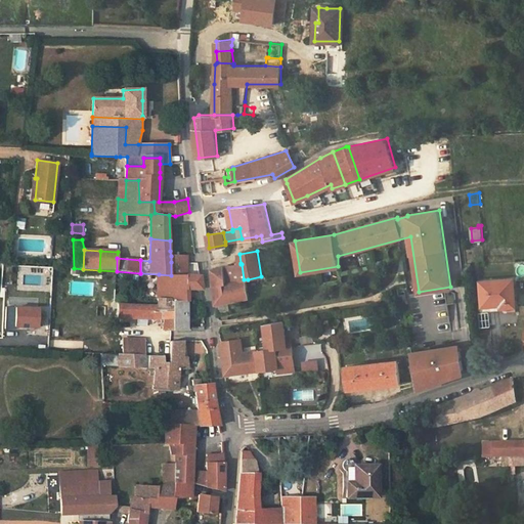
[(200,276),(186,275),(186,262),(171,262),(171,275),(159,274),(159,279),(158,295),(158,299),(157,306),(172,307),(172,331),(182,330),(185,326),(186,308),(186,302),(187,289),(202,290),(200,276)]
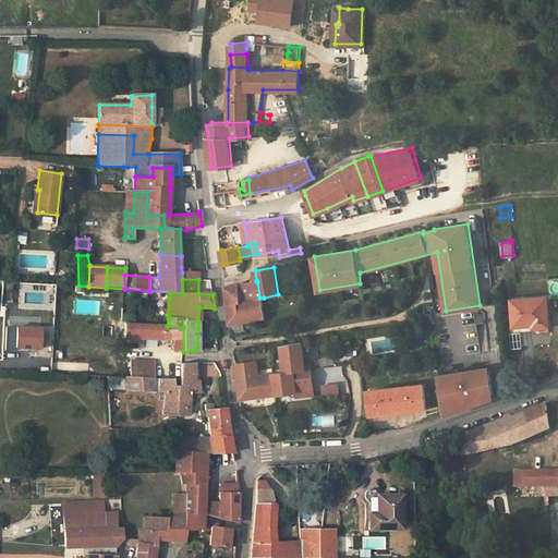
[(240,283),(242,301),(259,298),(257,281),(256,281),(256,280),(240,283)]
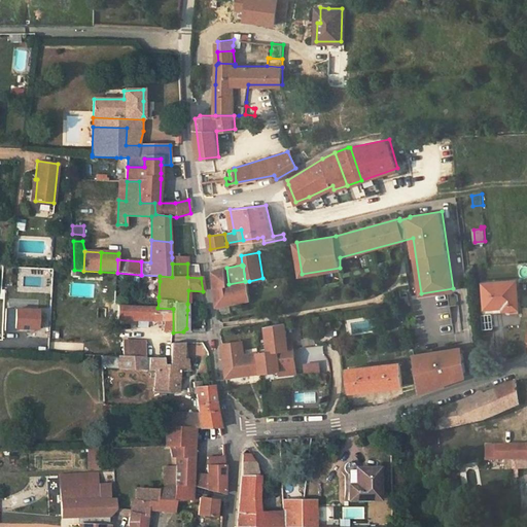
[(230,302),(251,297),(250,289),(249,281),(245,281),(229,284),(226,268),(214,270),(219,315),(231,313),(230,302)]
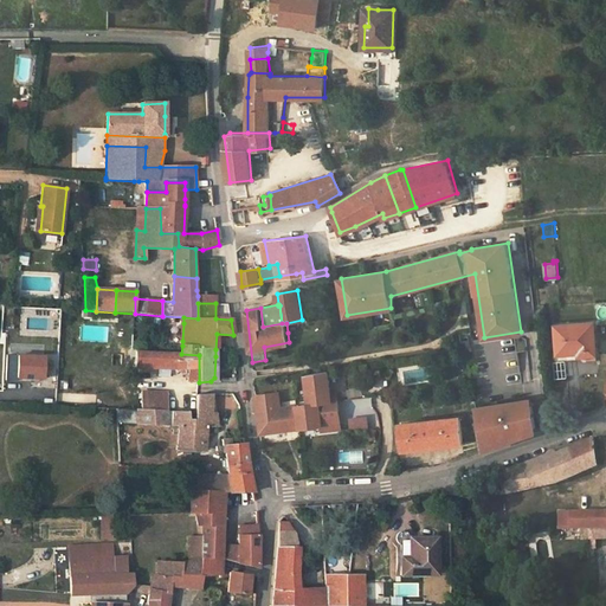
[(594,321),(555,323),(559,355),(580,353),(580,355),(585,355),(597,354),(594,321)]
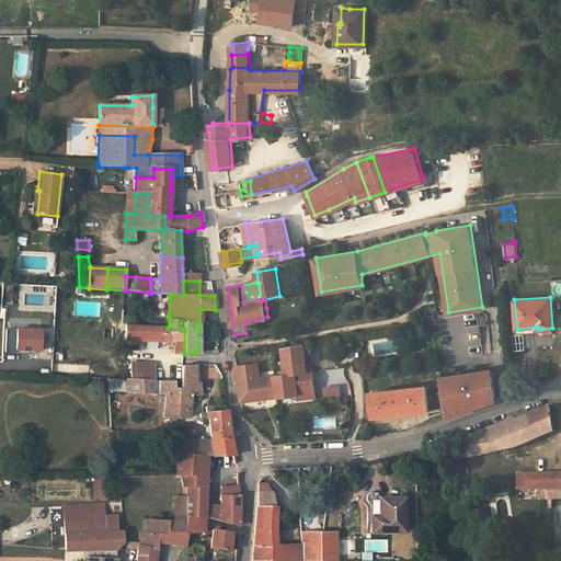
[(174,341),(174,353),(184,354),(184,329),(168,328),(130,327),(126,325),(125,340),(164,341),(174,341)]
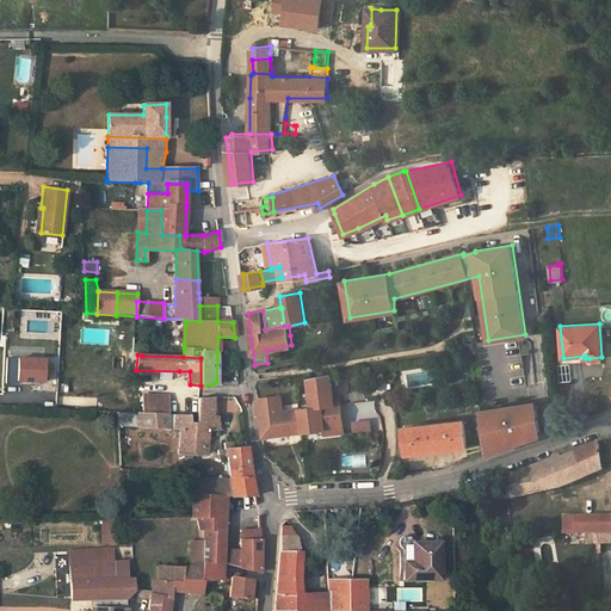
[(43,384),(43,360),(6,358),(5,383),(43,384)]
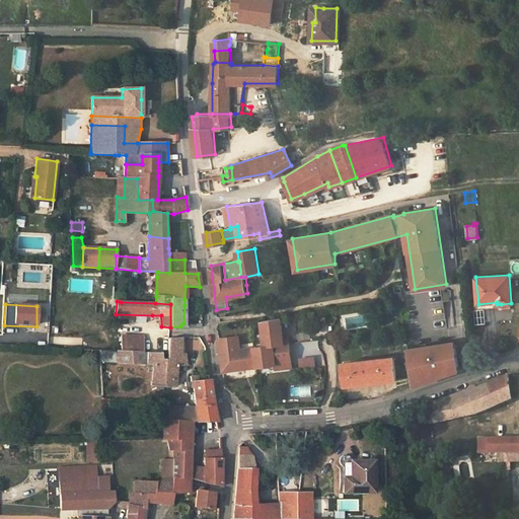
[(281,317),(262,319),(265,345),(289,343),(288,334),(283,335),(281,317)]
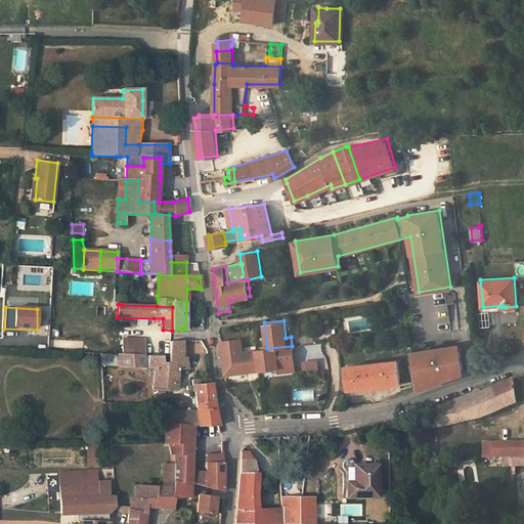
[(119,338),(100,342),(99,352),(100,352),(119,353),(119,347),(119,338)]
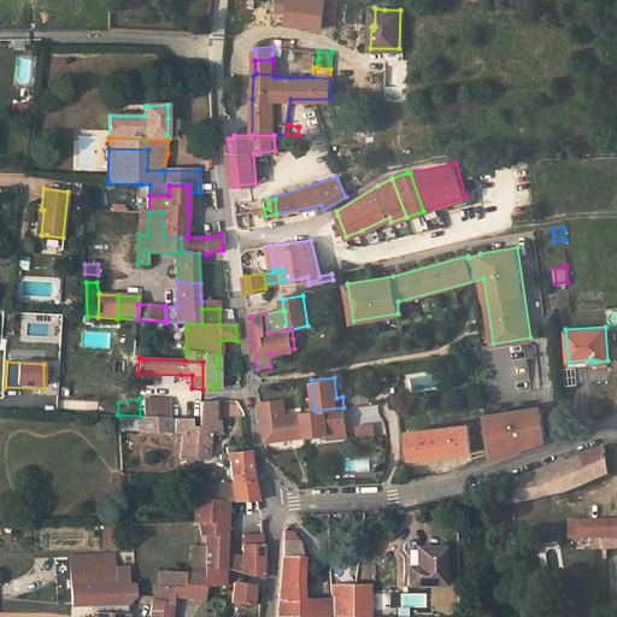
[(299,435),(295,412),(286,413),(283,398),(260,400),(263,423),(272,422),(274,439),(299,435)]
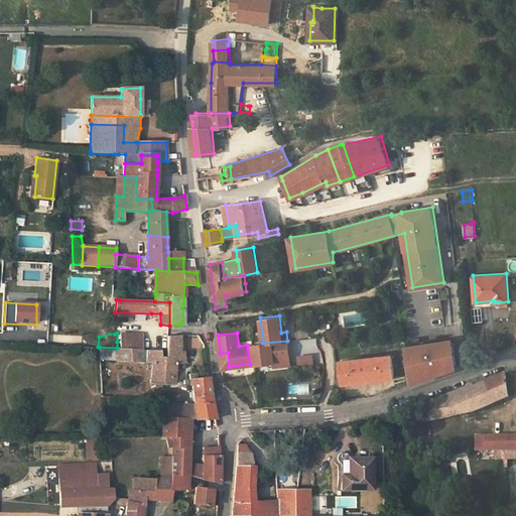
[(142,335),(121,334),(120,342),(120,348),(141,349),(142,335)]
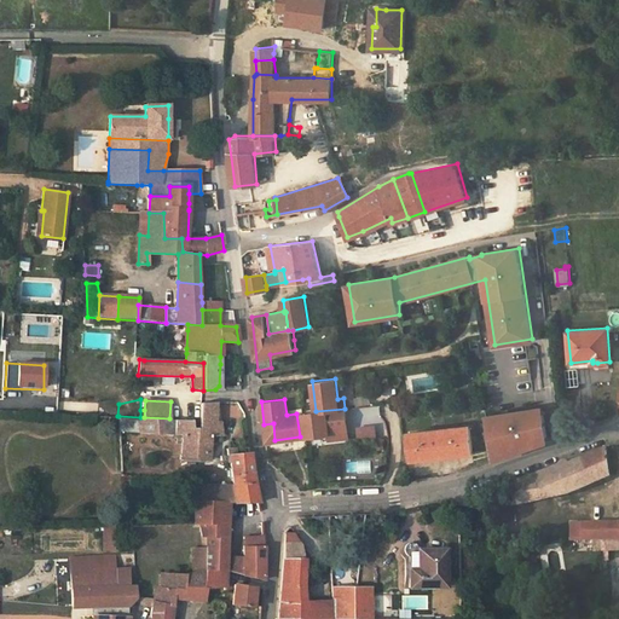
[(200,420),(220,421),(217,401),(200,403),(200,410),(200,420)]
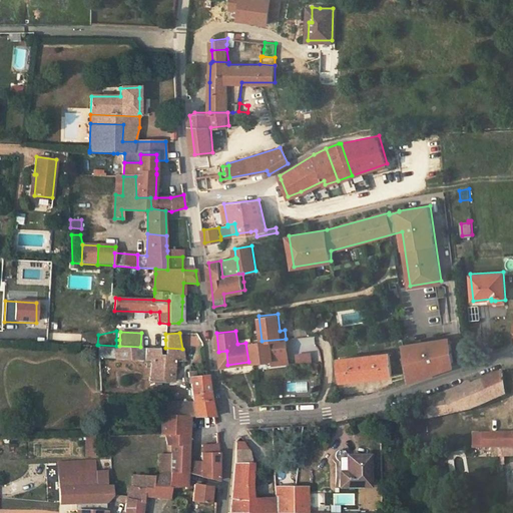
[(403,343),(409,379),(454,365),(449,336),(403,343)]
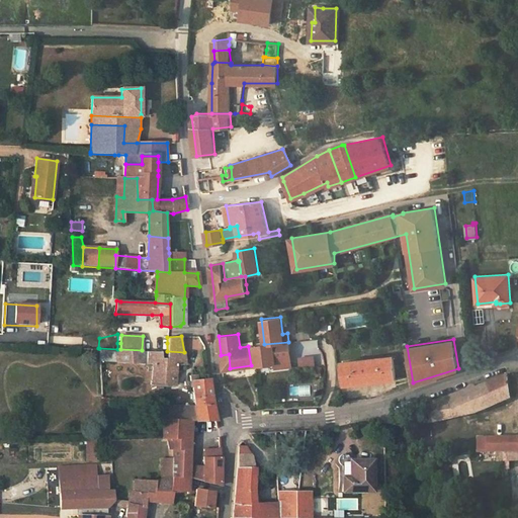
[(264,344),(253,346),(255,365),(274,362),(275,362),(273,352),(289,350),(288,342),(264,344)]
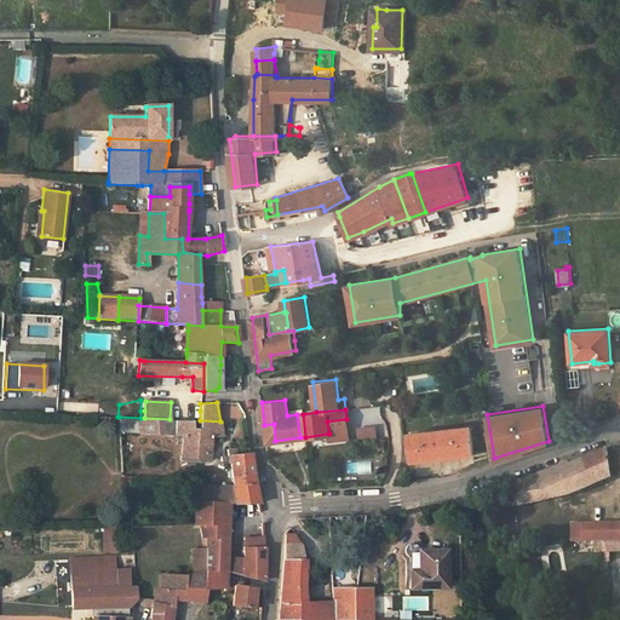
[(200,411),(183,411),(182,420),(193,420),(200,420),(200,411)]
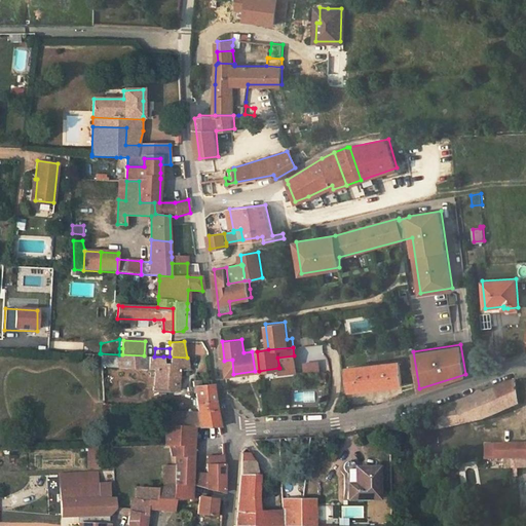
[(101,366),(119,367),(119,354),(101,353),(101,366)]
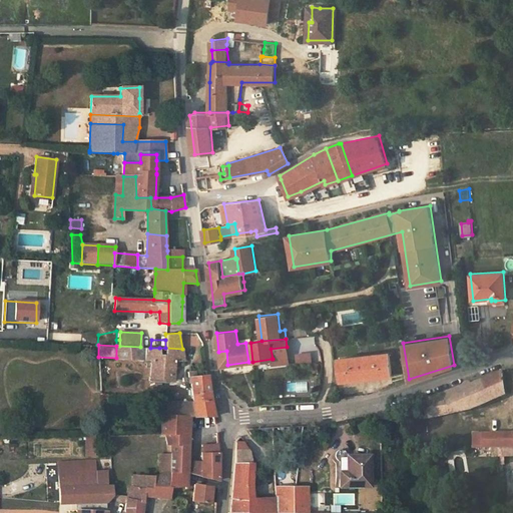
[(151,360),(150,379),(169,380),(169,373),(174,374),(174,361),(184,361),(182,349),(165,348),(164,355),(159,355),(159,348),(150,348),(140,347),(119,346),(116,346),(116,358),(151,360)]
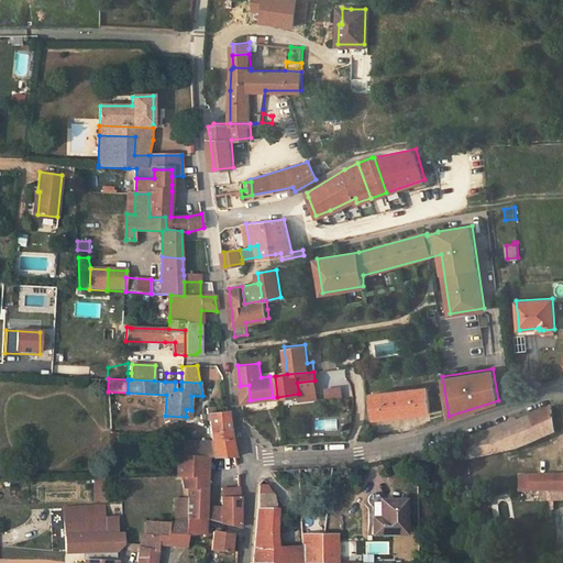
[(316,397),(315,381),(297,383),(299,394),(298,394),(299,399),(316,397)]
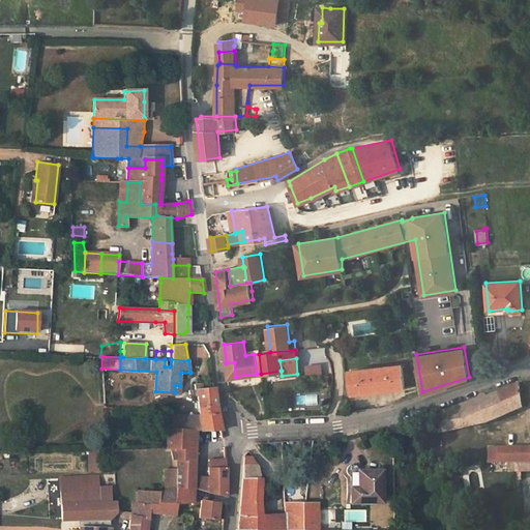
[(235,377),(234,362),(226,363),(228,378),(235,377)]
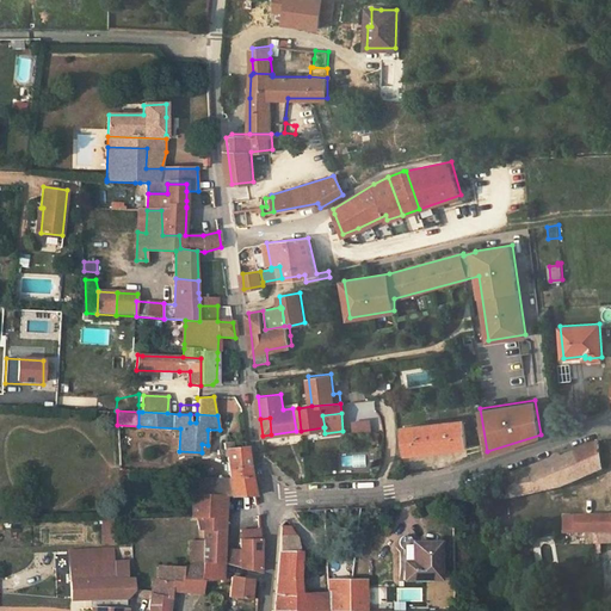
[(405,426),(407,454),(468,446),(464,420),(405,426)]
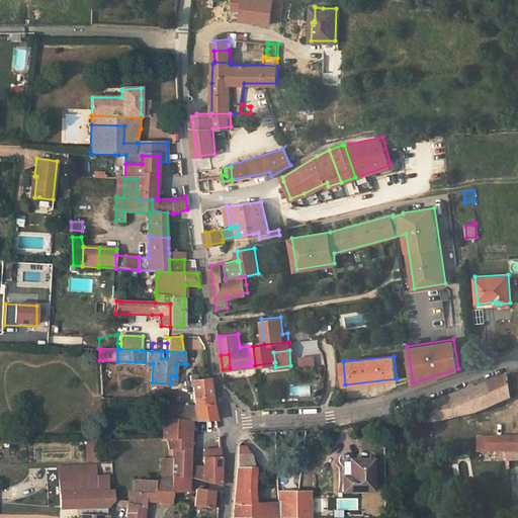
[(196,374),(188,375),(189,380),(191,380),(192,385),(194,406),(196,420),(216,420),(216,419),(211,400),(208,377),(196,379),(196,374)]
